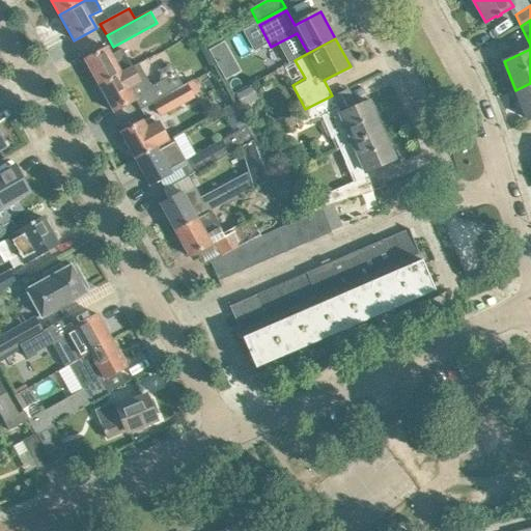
[(219,42),(207,49),(214,60),(225,53),(219,42)]
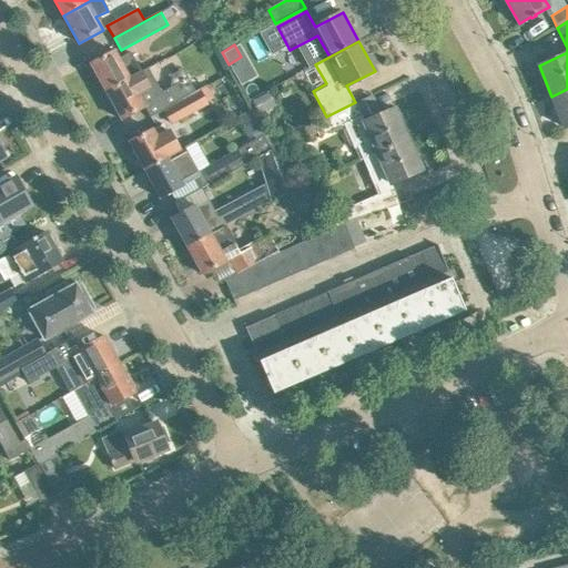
[(110,53),(91,64),(105,91),(130,78),(141,72),(141,71),(131,52),(119,59),(114,51),(110,53)]
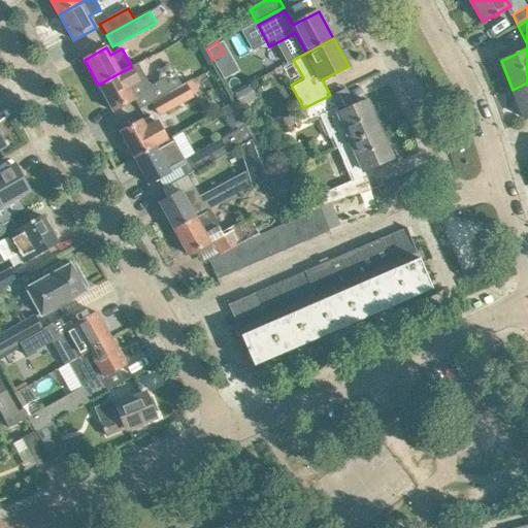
[(121,72),(98,85),(112,111),(131,101),(134,99),(140,109),(152,103),(187,84),(196,77),(190,67),(176,75),(175,72),(151,86),(138,63),(131,67),(121,72)]
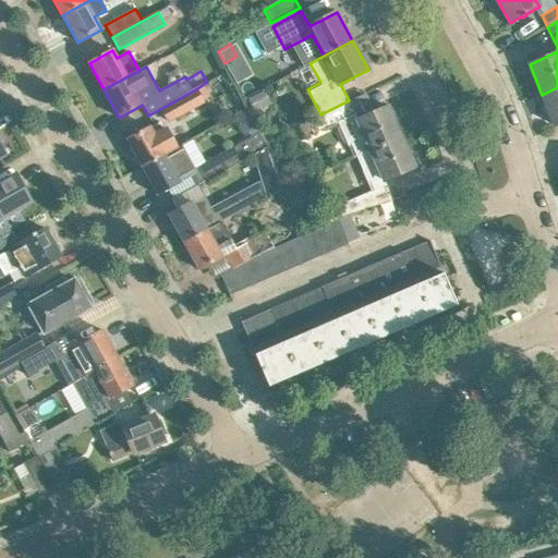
[(557,87),(542,95),(555,125),(557,123),(557,87)]
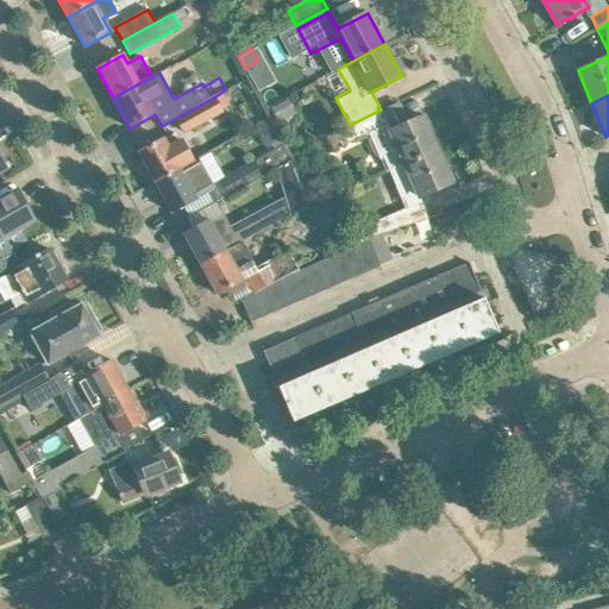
[(215,96),(175,119),(183,135),(224,112),(215,96)]
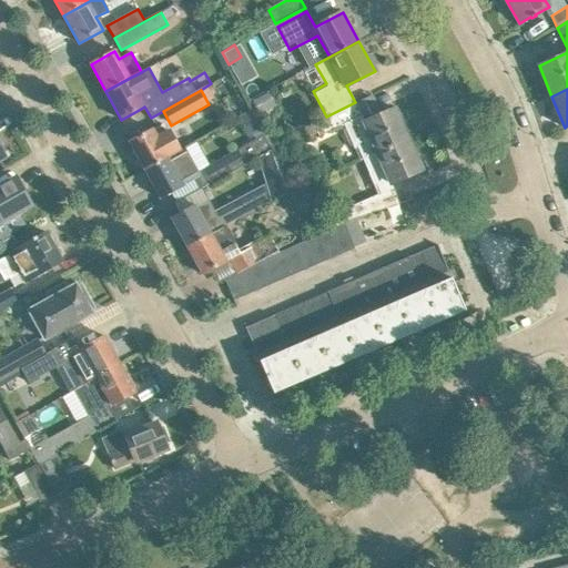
[(408,140),(395,109),(364,122),(355,102),(326,117),(313,123),(318,133),(344,122),(355,148),(358,145),(364,159),(408,140)]
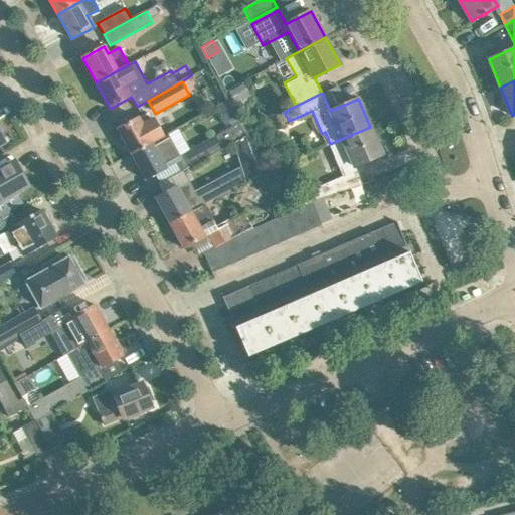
[(148,113),(117,130),(131,155),(153,143),(165,136),(154,117),(151,119),(148,113)]
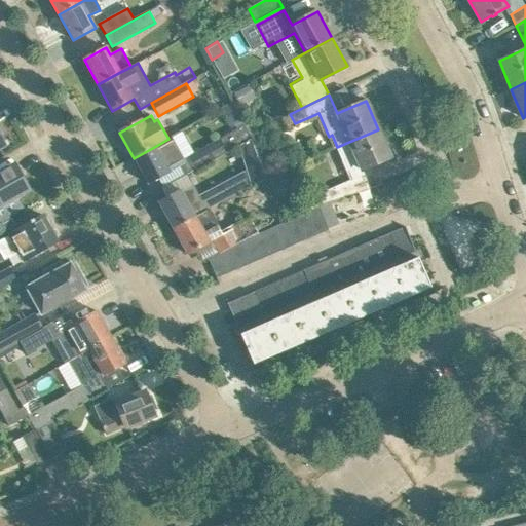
[(156,146),(134,158),(148,183),(163,175),(166,174),(171,171),(188,161),(194,172),(215,159),(223,155),(239,146),(252,140),(243,125),(216,142),(194,154),(182,132),(168,139),(156,146)]
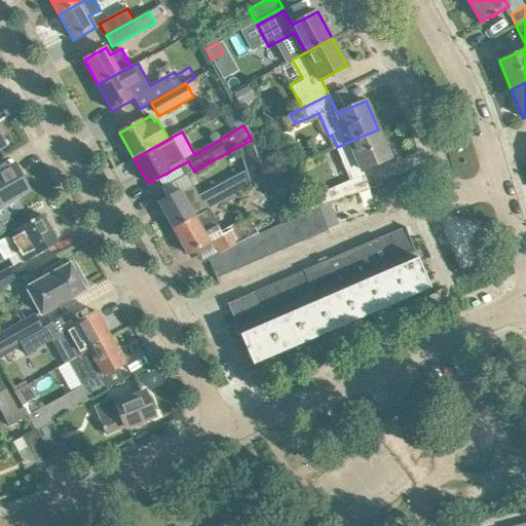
[(391,157),(378,129),(337,147),(351,180),(314,196),(317,205),(370,188),(363,171),(391,157)]
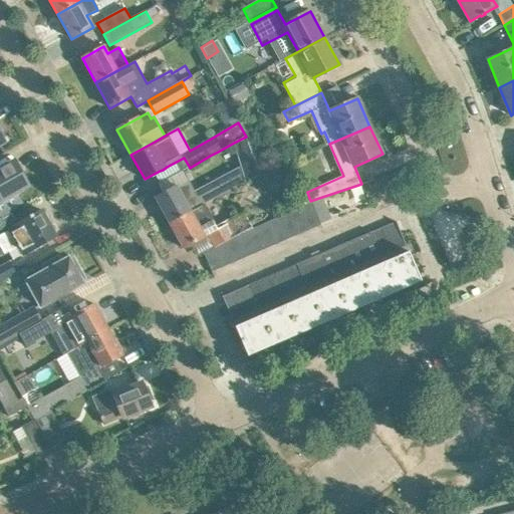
[(246,137),(234,143),(241,166),(246,182),(261,174),(255,158),(246,137)]
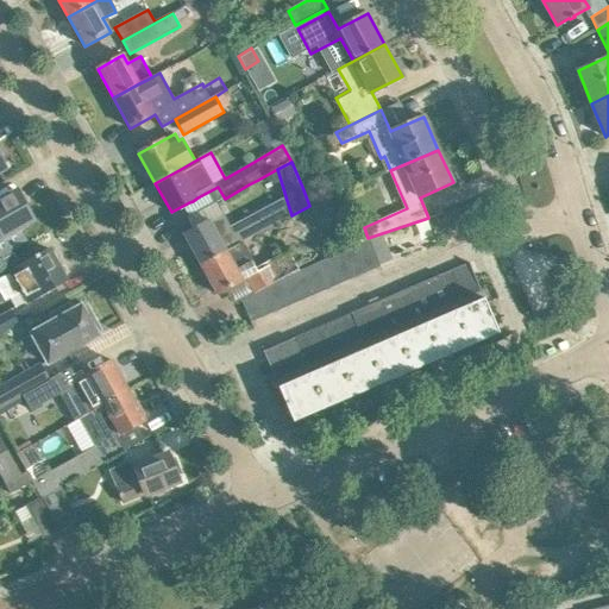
[(18,190),(0,200),(0,259),(13,252),(12,250),(29,242),(22,227),(35,220),(18,190)]
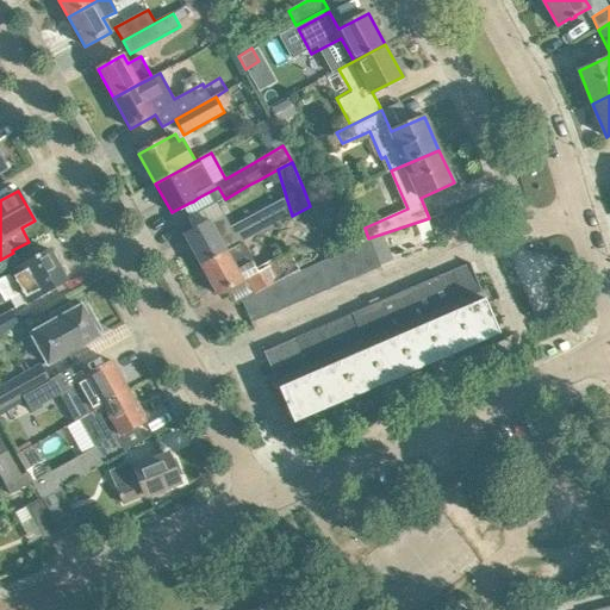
[(201,225),(185,235),(201,266),(242,243),(292,216),(286,197),(231,226),(224,215),(211,222),(210,221),(205,224),(201,225)]
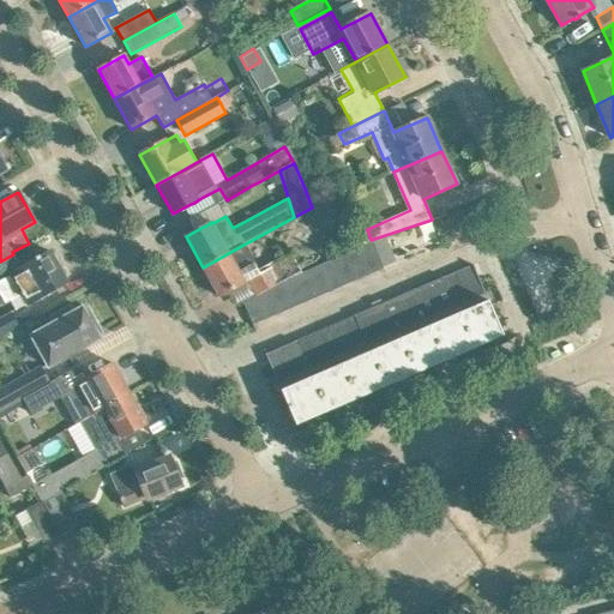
[(360,248),(369,274),(384,269),(372,242),(360,248)]
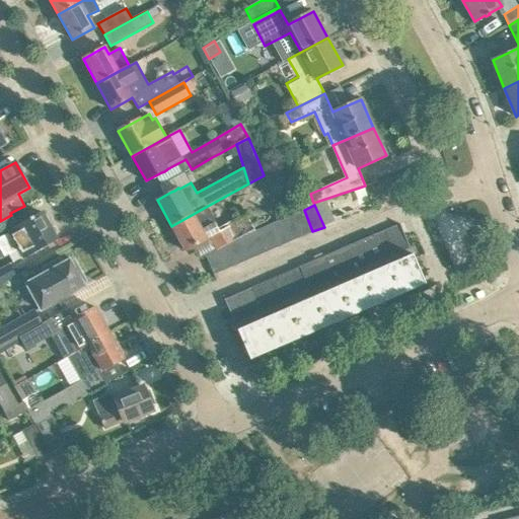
[(210,237),(217,249),(254,229),(245,213),(217,228),(206,207),(171,226),(184,250),(210,237)]
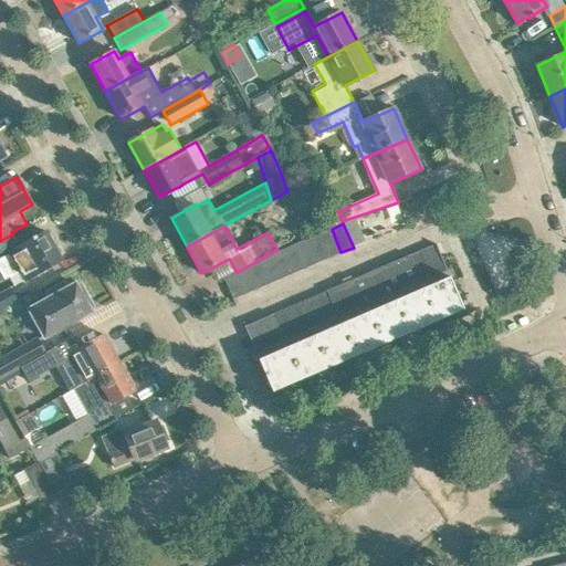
[(318,236),(328,258),(341,252),(332,229),(318,236)]
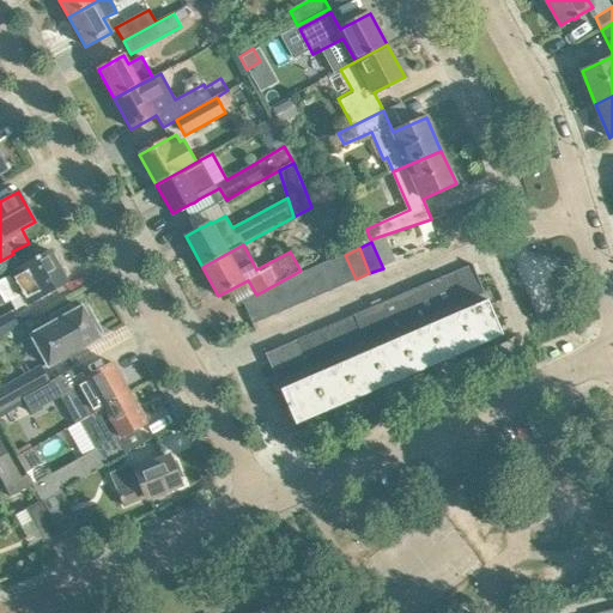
[(11,274),(0,280),(0,293),(5,302),(10,299),(16,310),(67,281),(50,252),(40,258),(38,255),(10,272),(11,274)]
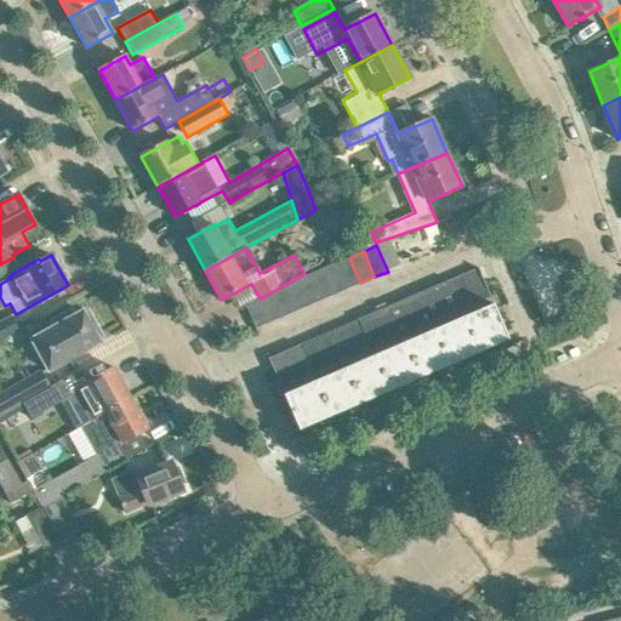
[(335,265),(346,290),(360,283),(349,258),(335,265)]
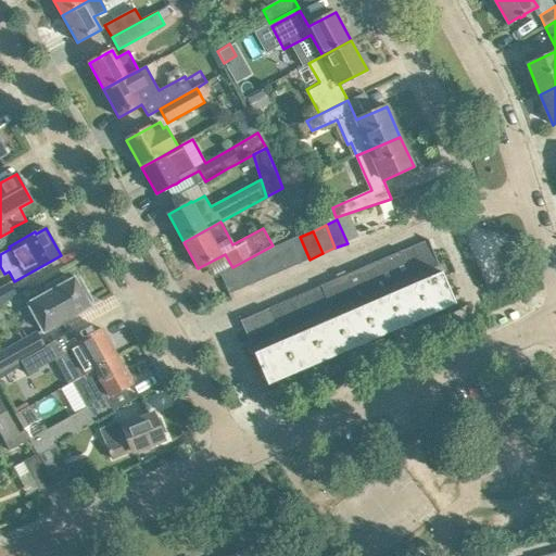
[(288,242),(297,265),(310,260),(300,237),(288,242)]
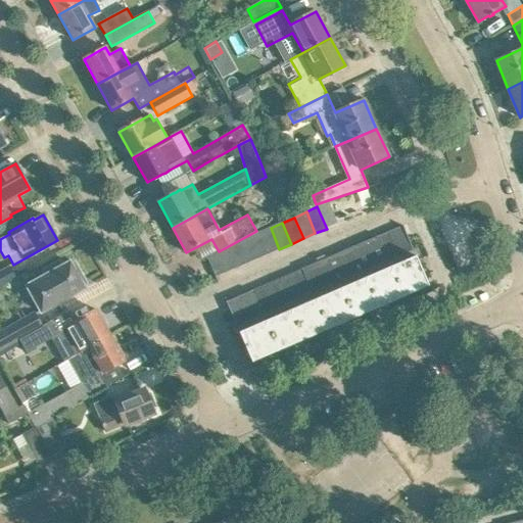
[(402,226),(384,234),(245,292),(227,301),(225,297),(224,297),(252,363),(429,286),(402,226)]
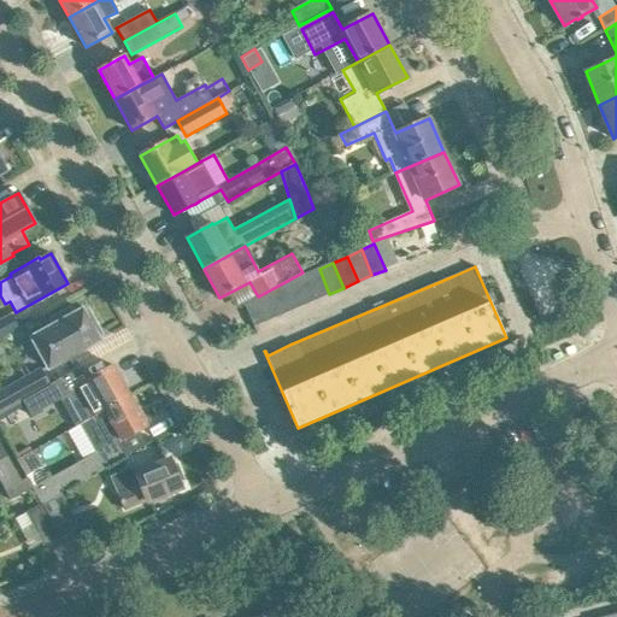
[(307,275),(317,299),(329,294),(319,269),(307,275)]
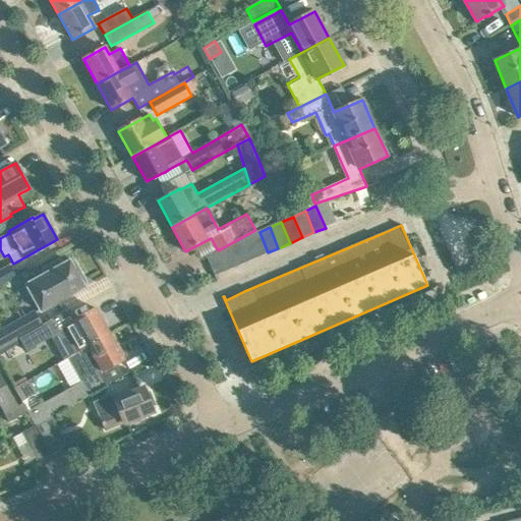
[(250,237),(257,256),(268,252),(259,232),(250,237)]
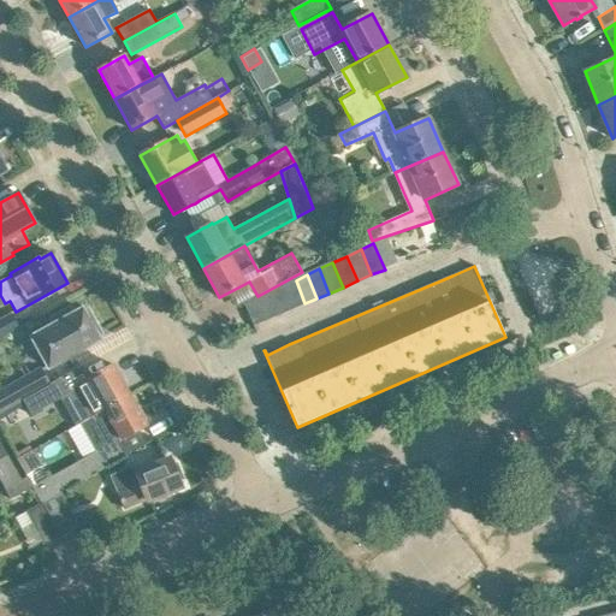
[(283,285),(292,308),(304,303),(296,280),(283,285)]
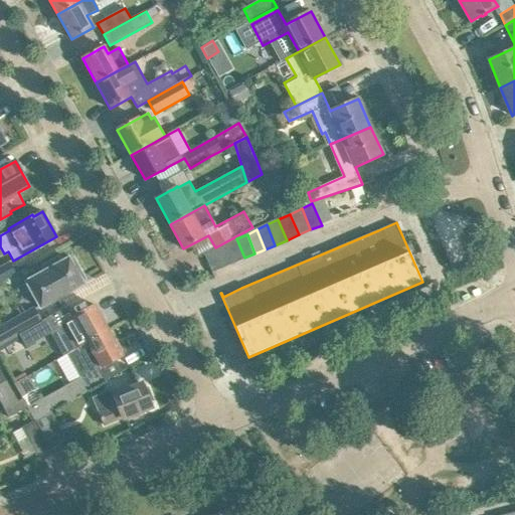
[(225,244),(233,263),(244,258),(236,238),(225,244)]
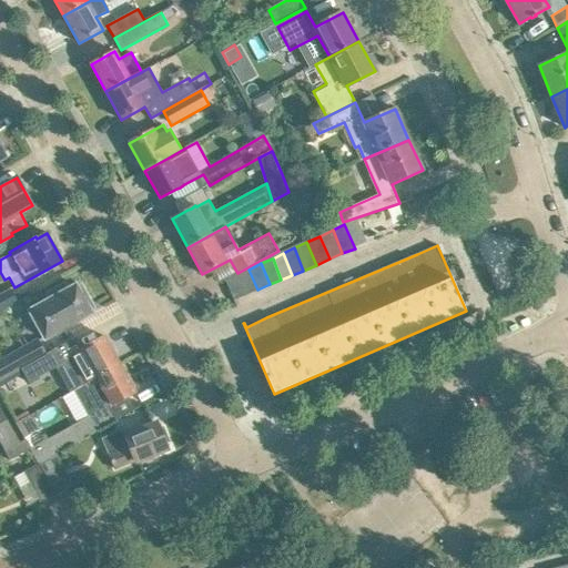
[(237,275),(246,295),(257,290),(249,270),(237,275)]
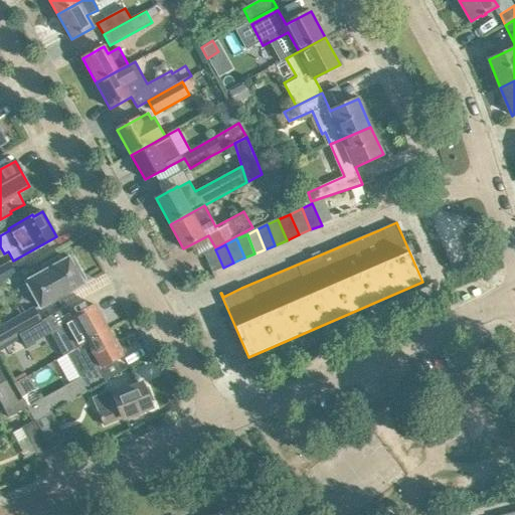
[(204,253),(212,273),(223,268),(215,249),(204,253)]
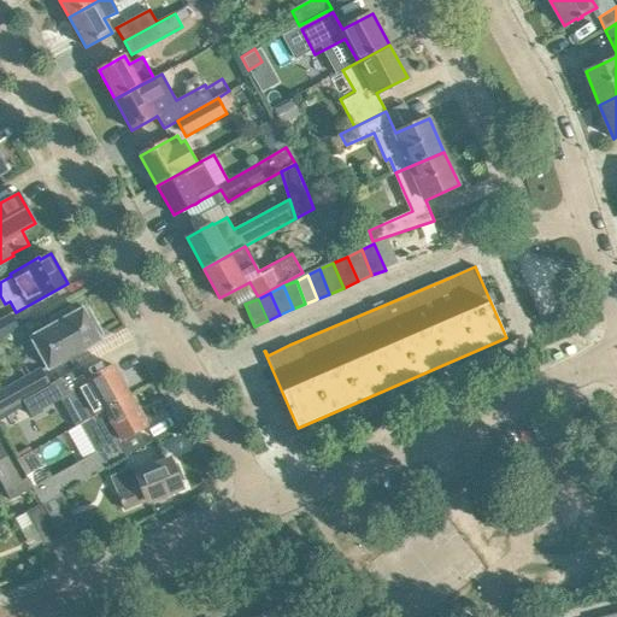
[(70,306),(48,318),(53,327),(33,338),(50,368),(100,340),(93,327),(97,324),(88,309),(83,311),(83,310),(75,315),(70,306)]
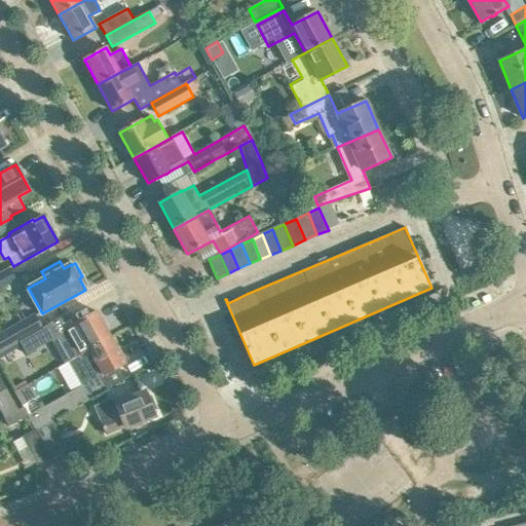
[(10,268),(0,273),(0,287),(15,278),(10,268)]
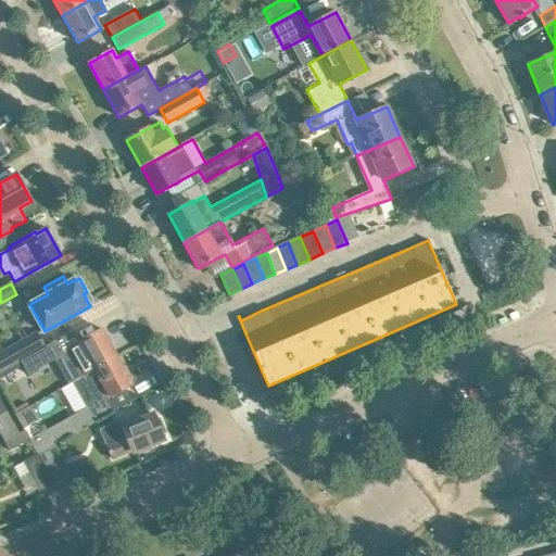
[(35,333),(29,324),(24,326),(23,325),(9,332),(15,343),(0,352),(0,371),(46,346),(37,332),(35,333)]
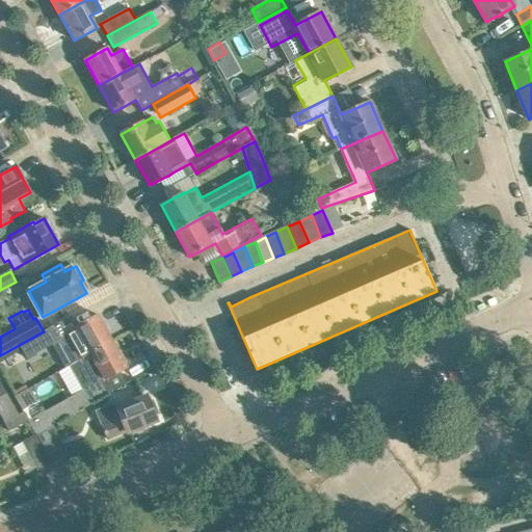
[(98,315),(80,325),(75,328),(77,330),(60,340),(68,344),(69,344),(78,361),(112,341),(98,315)]
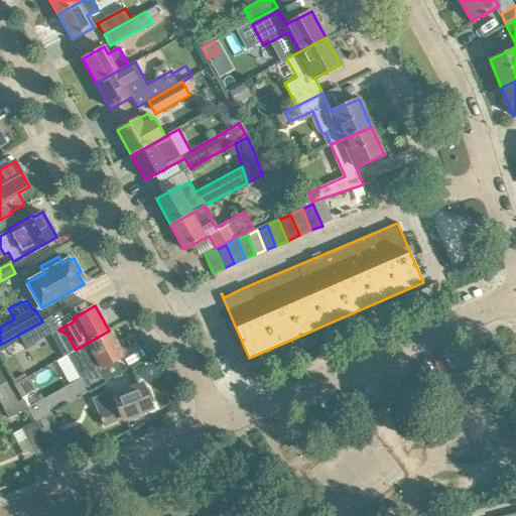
[(49,335),(42,321),(0,345),(0,346),(19,336),(26,348),(49,335)]
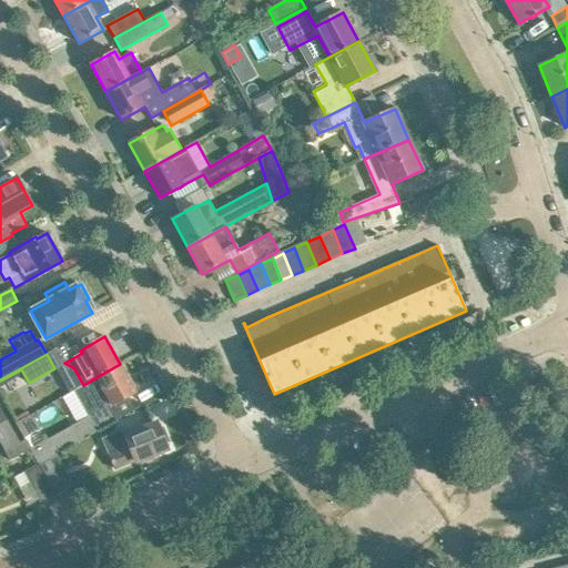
[(135,392),(120,364),(83,385),(73,391),(88,416),(31,449),(39,463),(115,421),(108,407),(135,392)]
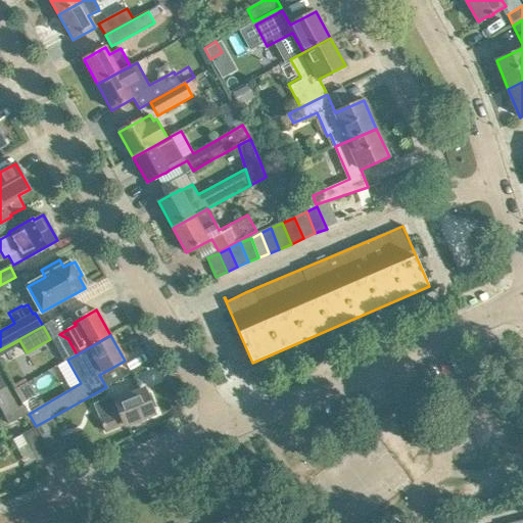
[(29,382),(15,389),(22,402),(36,395),(29,382)]
